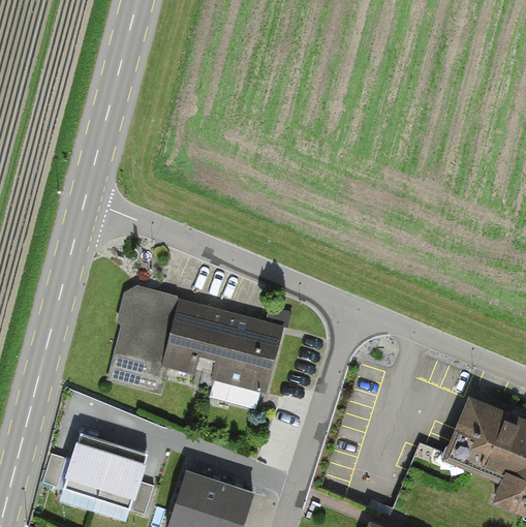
[(261,383),(275,331),(234,319),(231,327),(196,317),(199,308),(135,291),(127,296),(106,377),(157,391),(165,359),(202,368),(198,380),(209,382),(212,370),(229,375),(224,397),(253,405),(259,382),(261,383)]
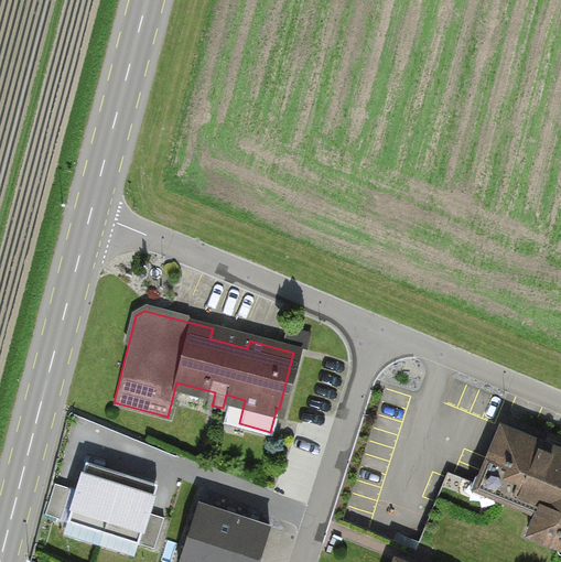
[(560,441),(508,419),(481,482),(528,501),(516,529),(560,548),(560,441)]
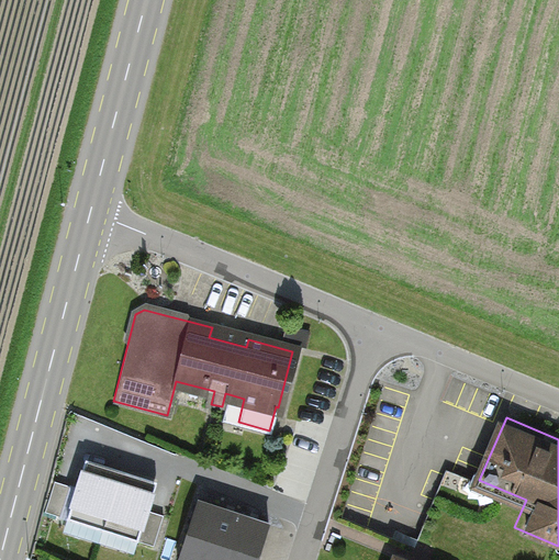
[(155,481),(84,459),(66,517),(153,545),(161,514),(146,510),(155,481)]
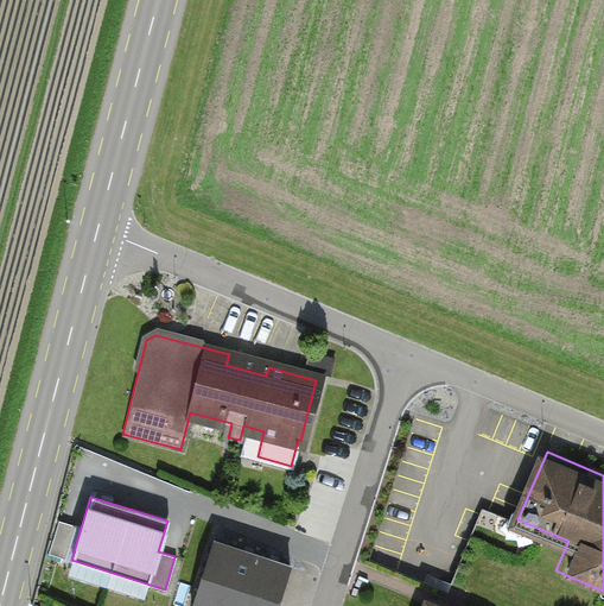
[(74,525),(57,519),(46,553),(63,559),(74,525)]
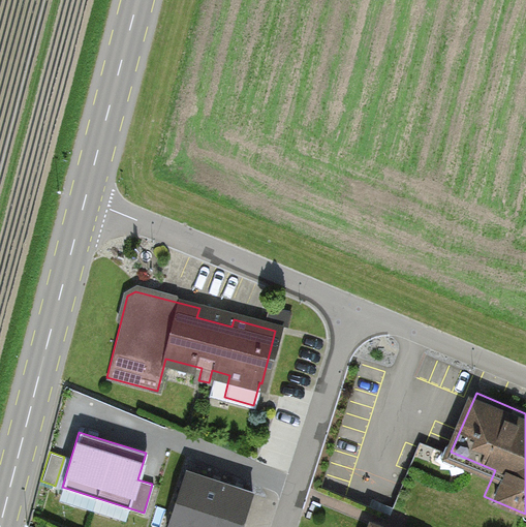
[(239,526),(251,492),(185,470),(165,526),(239,526)]
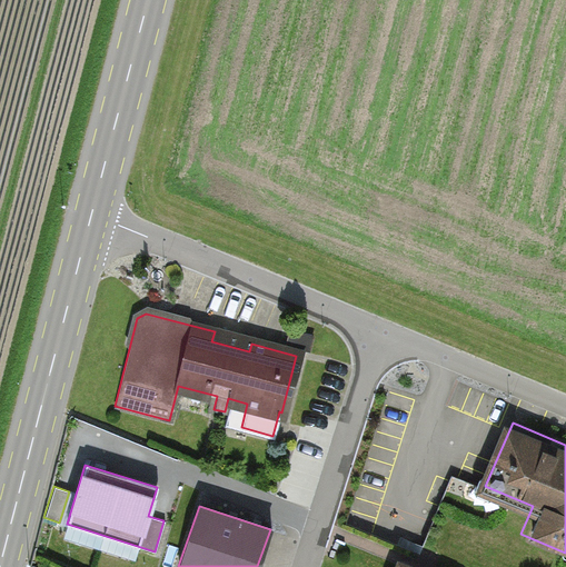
[(426,566),(404,557),(399,566),(426,566)]
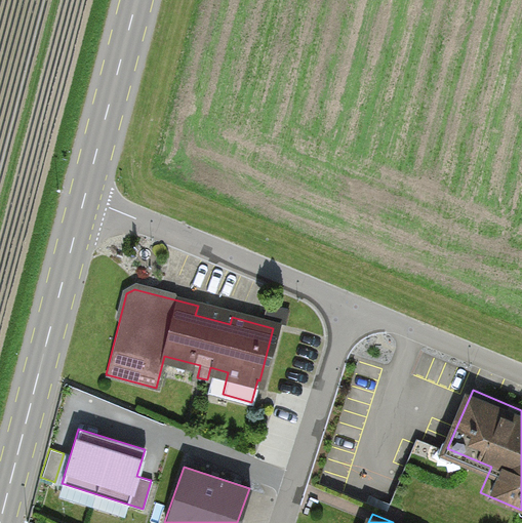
All buildings are outlined.
